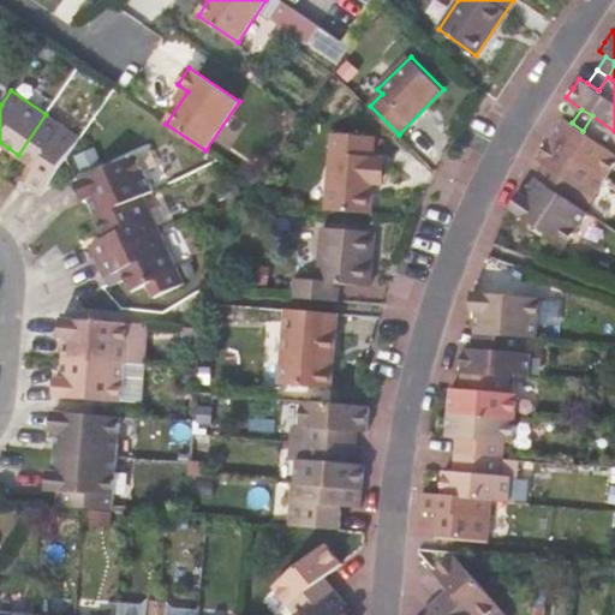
[(82,137),(46,114),(18,155),(27,161),(36,168),(27,183),(43,196),(72,153),(82,137)]
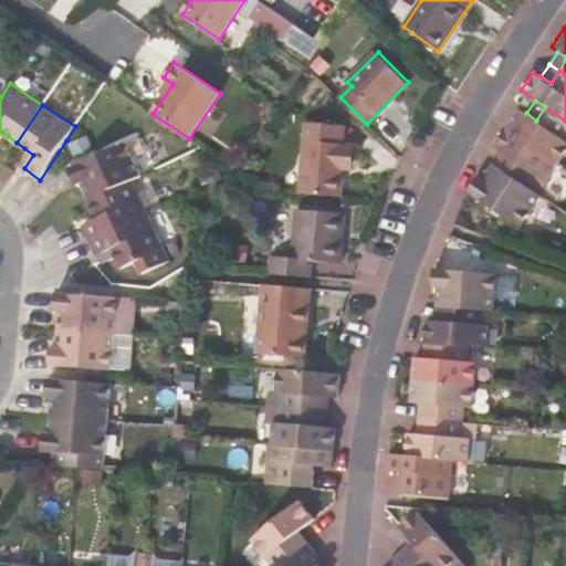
[(565,140),(563,138),(565,134),(565,121),(545,106),(536,121),(526,113),(519,108),(513,117),(507,126),(559,161),(565,152),(565,140)]
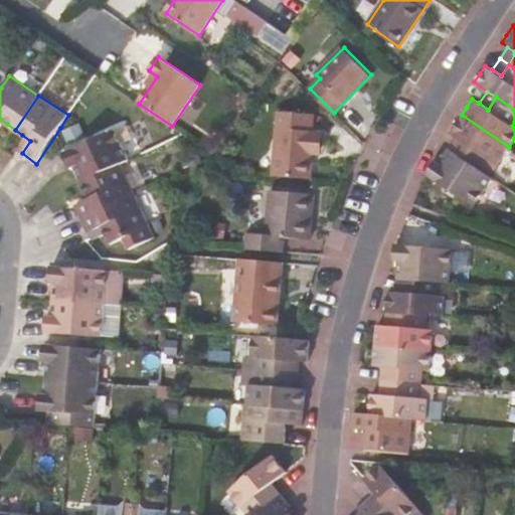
[(276,127),(272,174),(278,175),(311,178),(314,151),(319,151),(321,130),(317,129),(319,114),(282,111),(281,127),(276,127)]
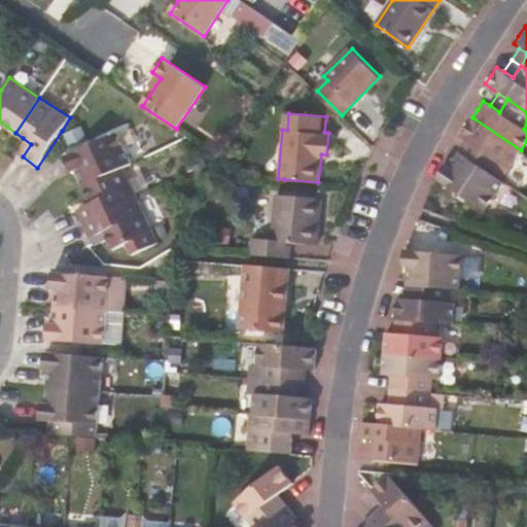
[(501,180),(521,150),(472,117),(465,128),(460,135),(466,140),(477,146),(468,157),(501,180)]
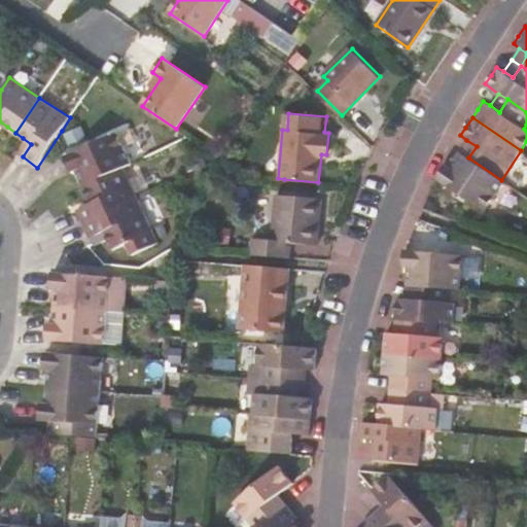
[(113,134),(72,152),(66,156),(72,172),(76,170),(79,176),(83,185),(123,167),(128,165),(113,134)]
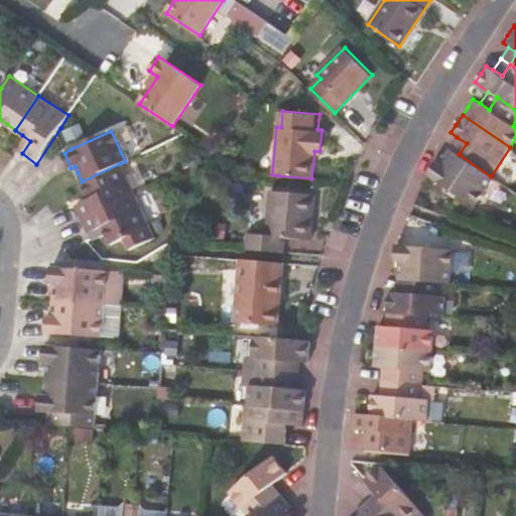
[(467,143),(457,137),(449,148),(459,154),(467,143)]
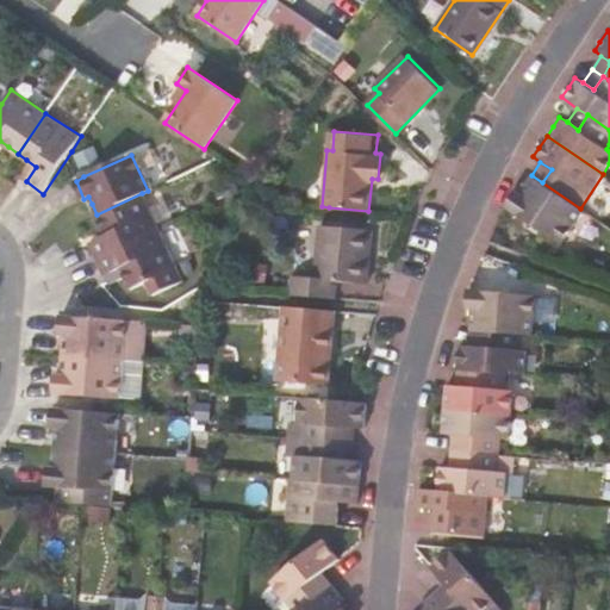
[(558,241),(580,209),(542,182),(531,175),(520,193),(515,190),(508,199),(504,204),(504,205),(558,241)]
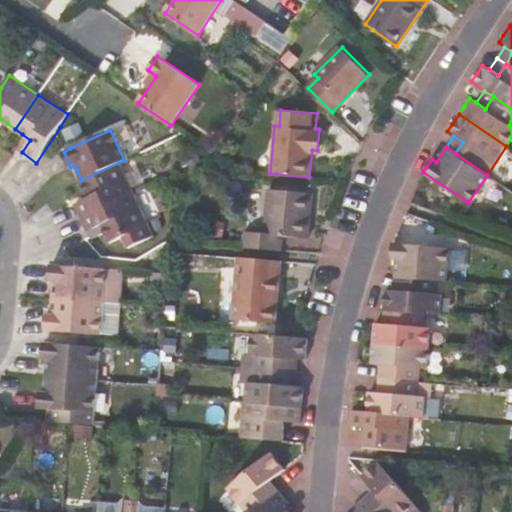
[(134,193),(119,162),(81,180),(85,187),(89,197),(76,204),(82,217),(134,193)]
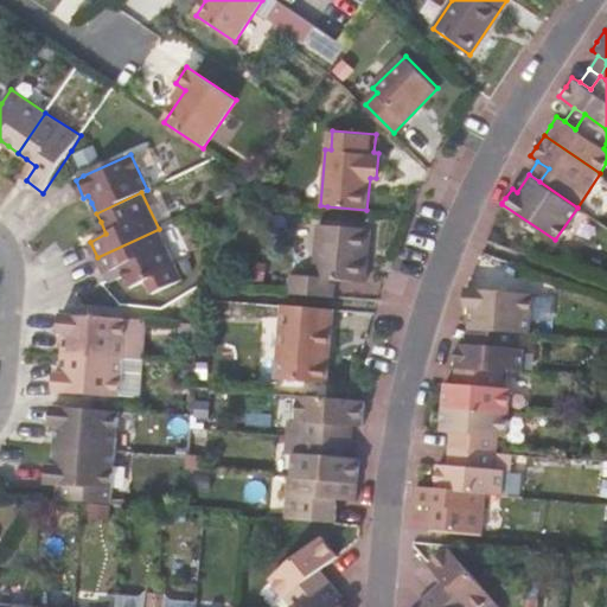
[(267,272),(264,291),(308,294),(310,274),(339,278),(344,225),(294,222),(289,273),(267,272)]
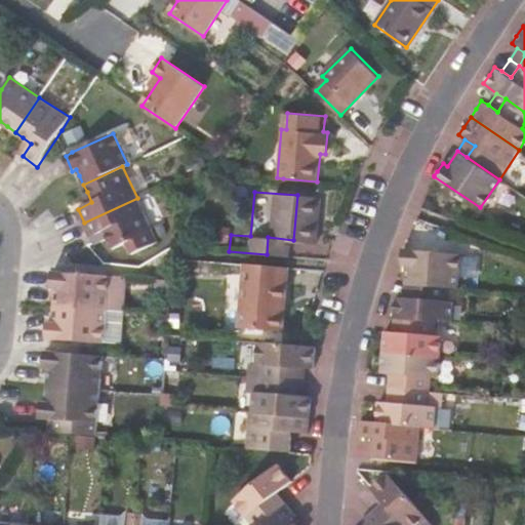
[(158,242),(137,198),(84,223),(90,236),(105,230),(108,236),(114,249),(127,242),(132,254),(158,242)]
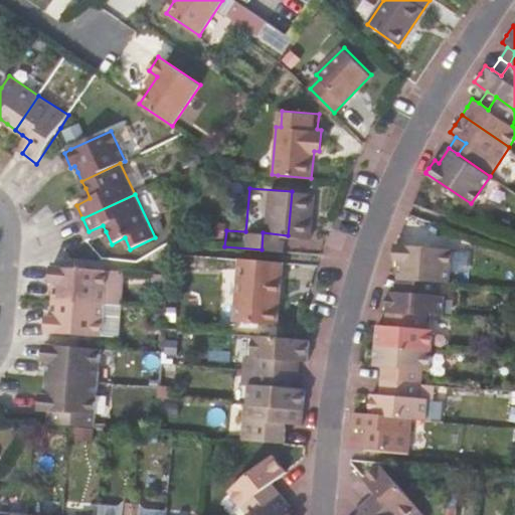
[(451,247),(396,242),(395,252),(394,259),(397,259),(396,276),(408,277),(437,280),(449,280),(451,247)]
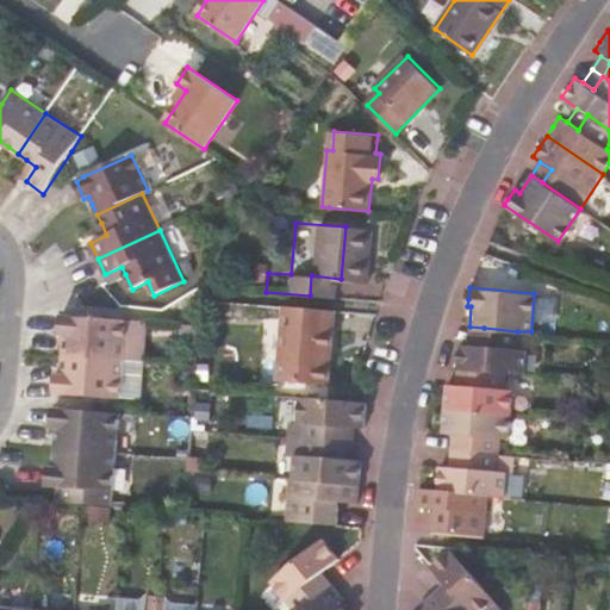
[(328,383),(335,310),(284,305),(278,378),(328,383)]
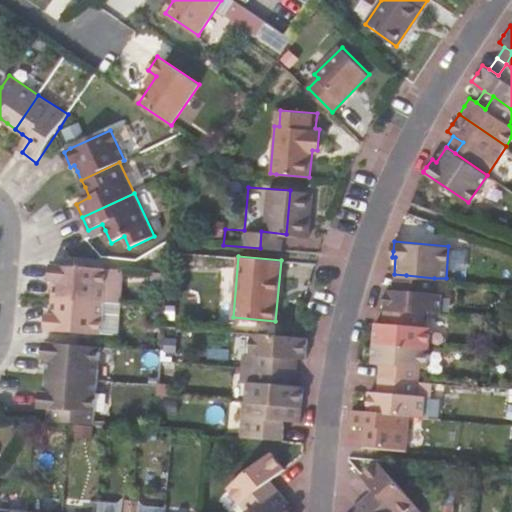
[(98,291),(100,268),(51,264),(50,280),(55,280),(54,290),(53,297),(97,301),(98,291)]
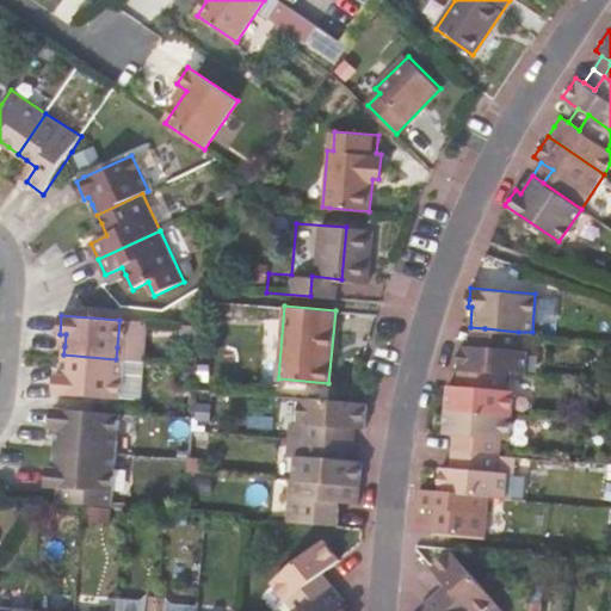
[(131,349),(134,321),(119,320),(117,347),(131,349)]
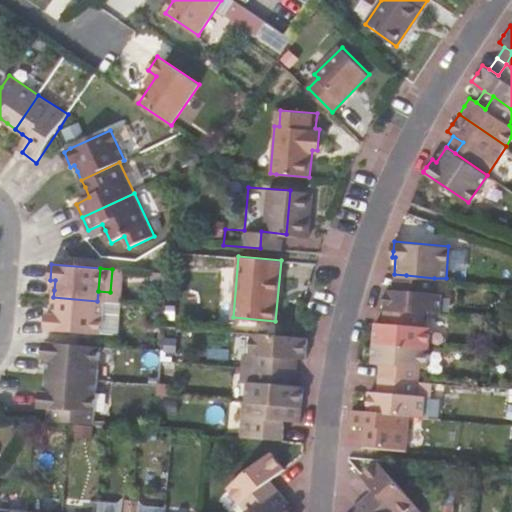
[(167,274),(156,273),(155,288),(166,289),(167,274)]
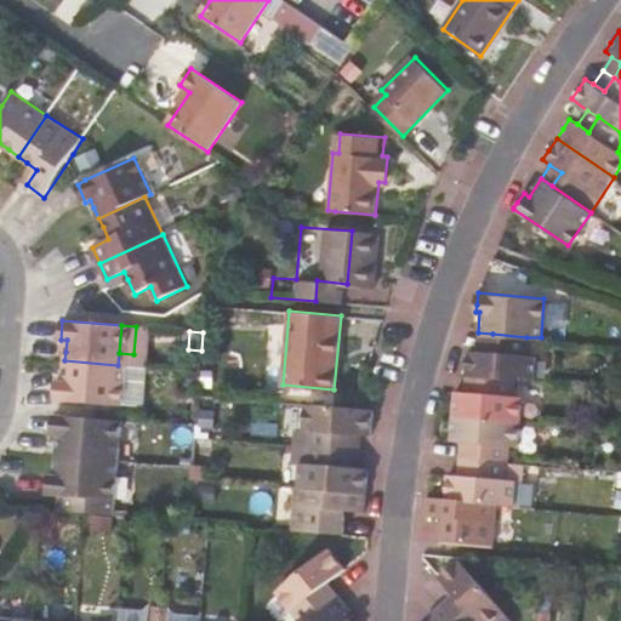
[(490,351),(493,334),(478,332),(477,349),(490,351)]
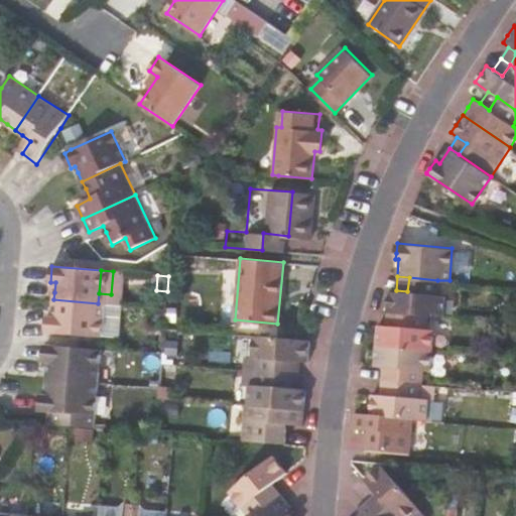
[(407,291),(396,290),(388,290),(388,301),(387,309),(398,310),(442,314),(444,294),(436,293),(437,280),(409,277),(407,291)]
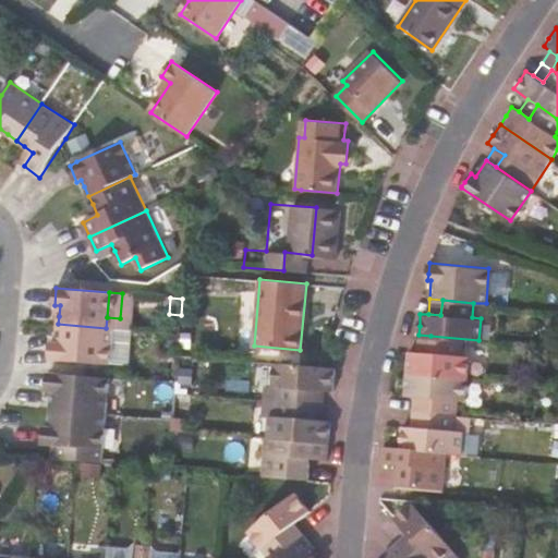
[(104,348),(106,328),(58,324),(58,335),(57,342),(50,342),(49,360),(87,363),(102,364),(104,348)]
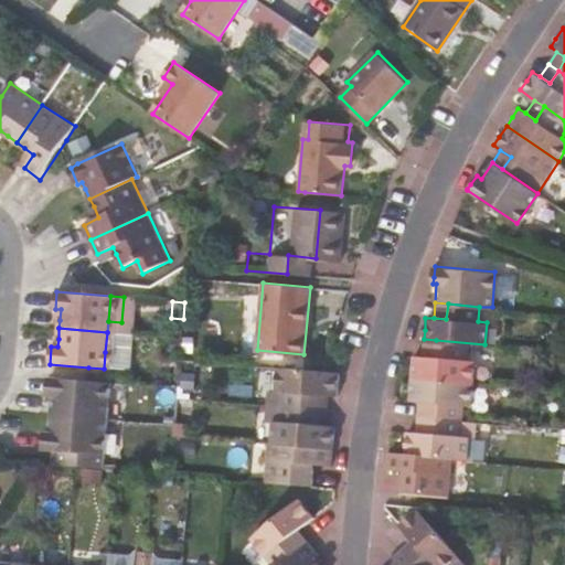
[(434,356),(436,340),(424,339),(423,355),(434,356)]
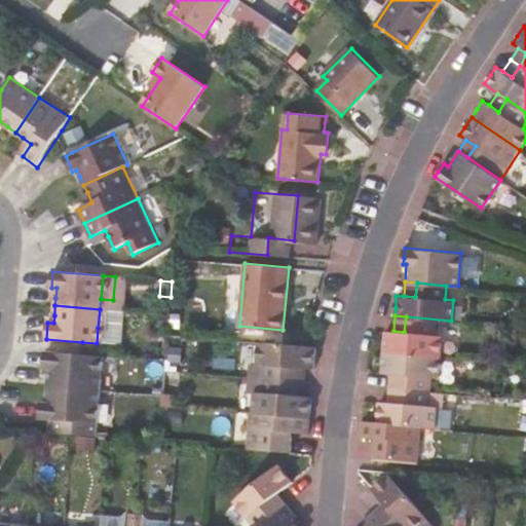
[(404,332),(393,331),(385,331),(384,342),(383,350),(441,355),(442,336),(450,336),(451,321),(406,316),(404,332)]
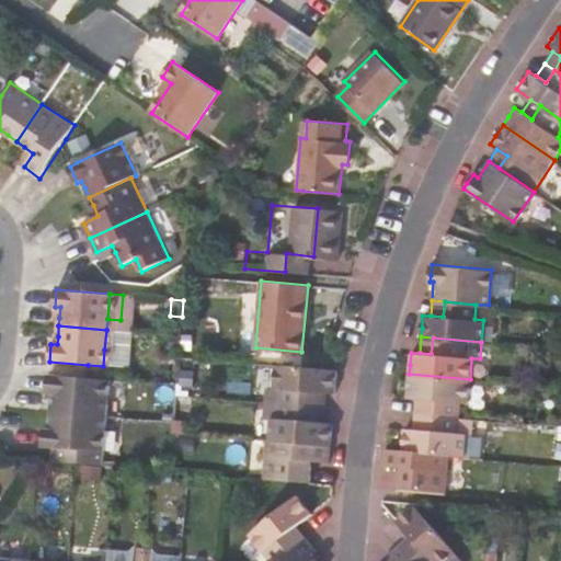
[(121,351),(104,350),(103,366),(119,367),(121,351)]
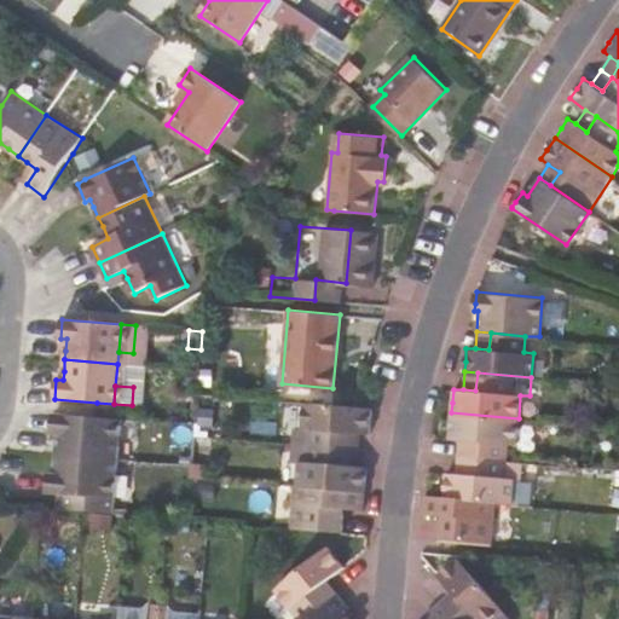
[(310,428),(307,445),(345,447),(347,431),(360,432),(369,433),(370,421),(370,408),(359,406),(300,401),(299,427),(310,428)]
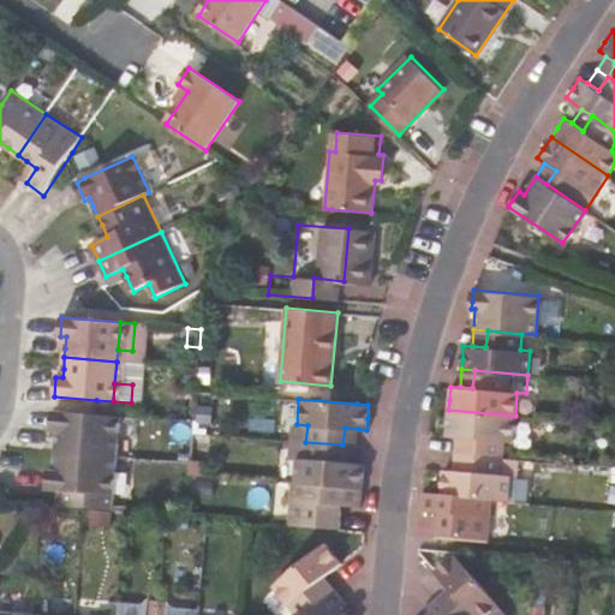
[(467,437),(466,453),(502,457),(505,441),(513,441),(515,416),(448,410),(447,424),(447,435),(455,436),(467,437)]
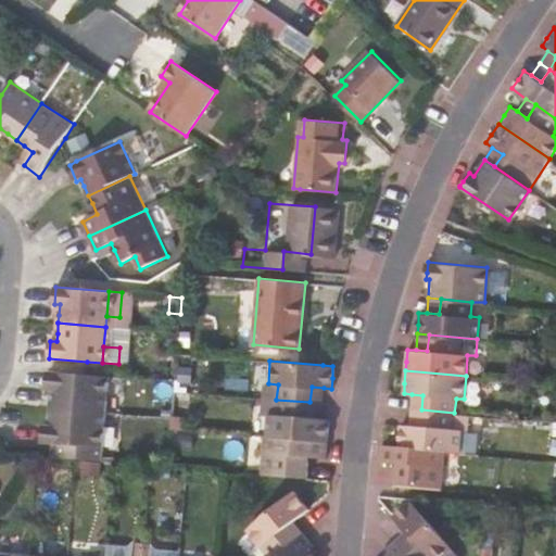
[(98,411),(101,376),(86,375),(49,371),(47,389),(52,389),(52,400),(51,407),(98,411)]
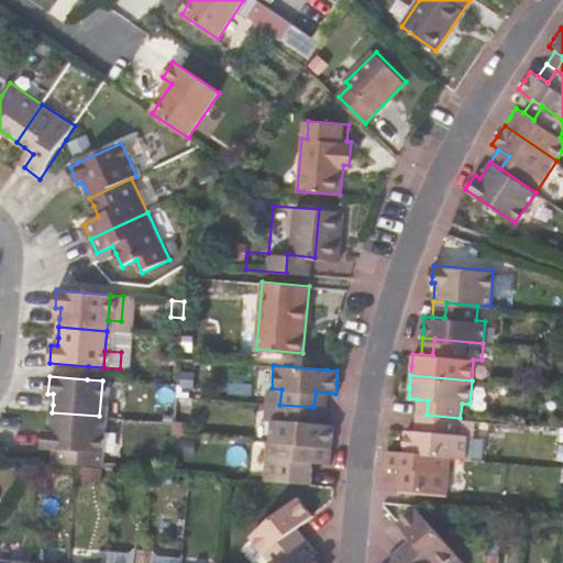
[(316,392),(313,407),(327,409),(328,393),(316,392)]
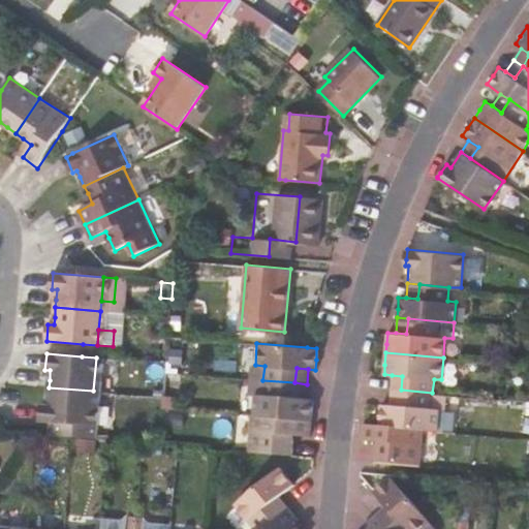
[(402,376),(392,375),(391,390),(401,390),(402,376)]
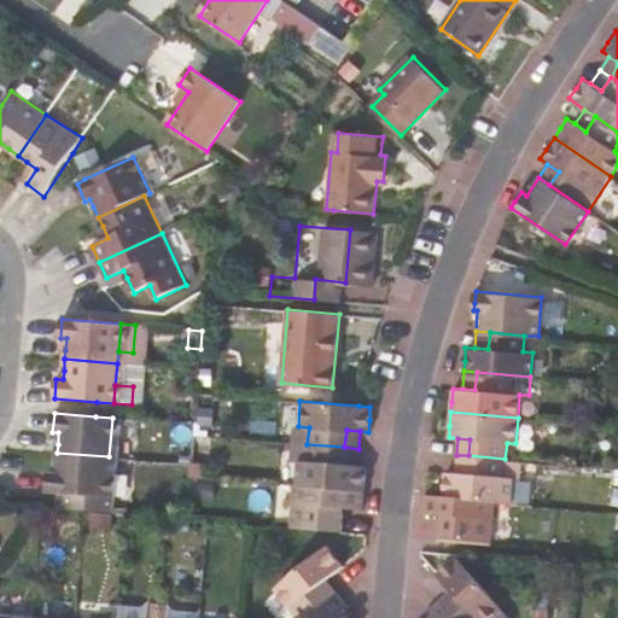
[(343,465),(344,447),(307,444),(305,461),(295,460),(293,484),(363,490),(365,479),(366,466),(357,466),(343,465)]
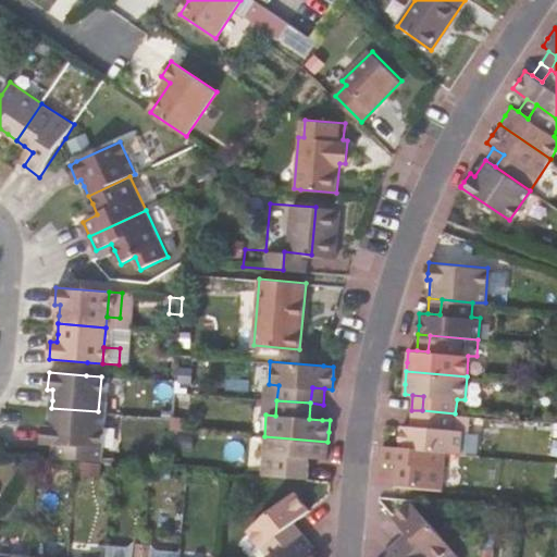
[(309,419),(322,420),(323,405),(310,403),(309,419)]
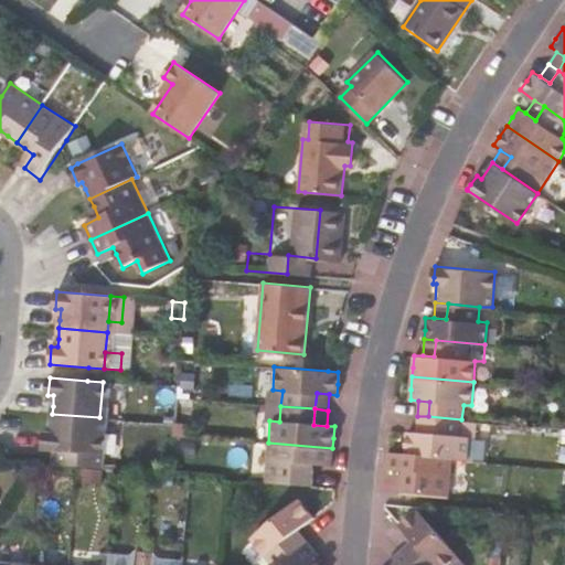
[(95,467),(99,417),(52,414),(51,425),(51,433),(44,432),(42,449),(57,450),(56,464),(74,465),(95,467)]
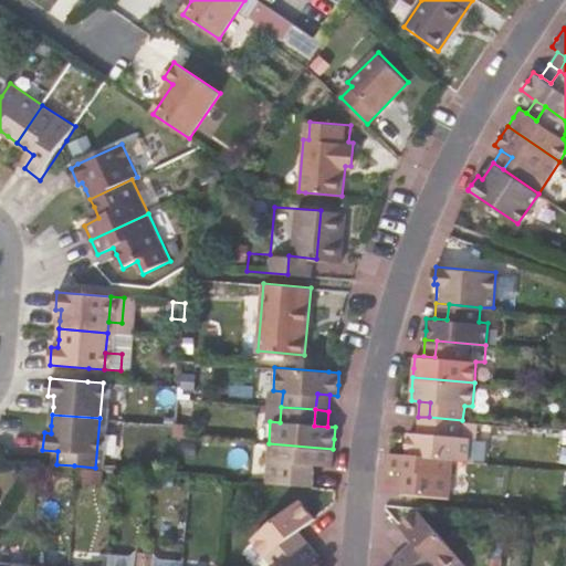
[(462,437),(462,420),(429,417),(428,433),(417,433),(407,432),(406,454),(452,458),(469,459),(470,438),(462,437)]
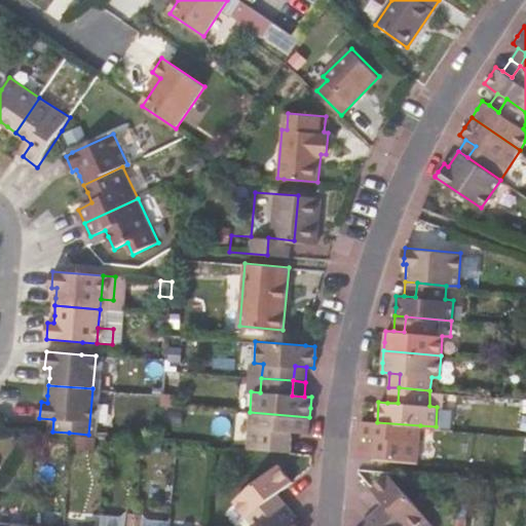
[(398,403),(399,387),(388,387),(387,403),(398,403)]
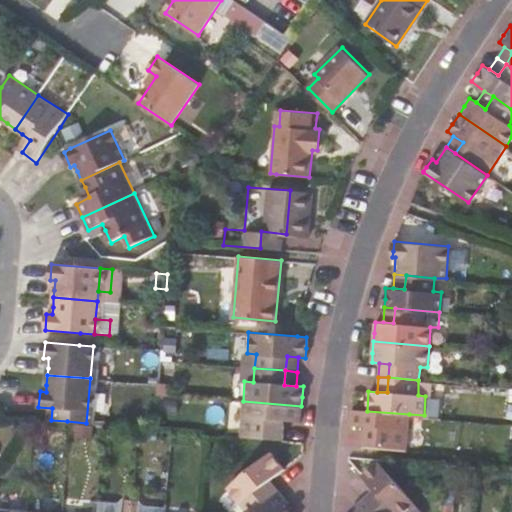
[(243,401),(240,436),(282,440),(284,420),(300,421),(301,414),(301,406),(243,401)]
